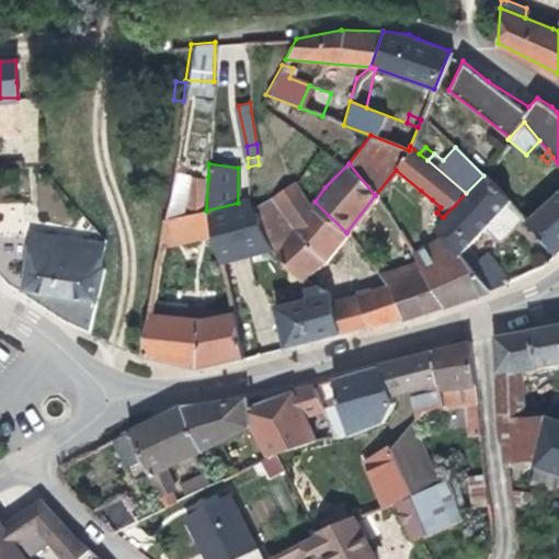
[(483,175),(466,193),(443,217),(433,228),(441,236),(451,248),(470,270),(487,291),(508,281),(483,252),(476,259),(465,247),(491,219),(509,202),(483,175)]
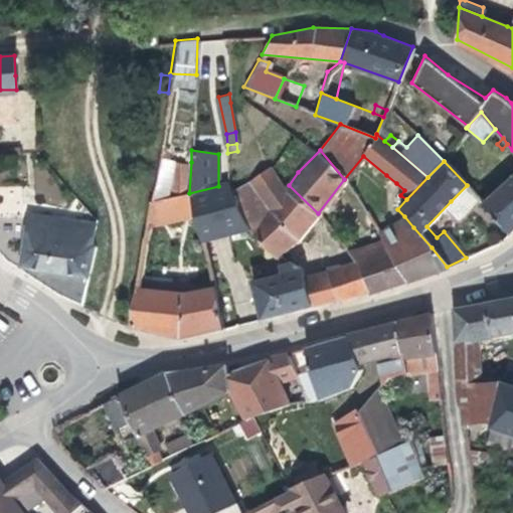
[(189,193),(191,162),(167,162),(166,198),(189,193)]
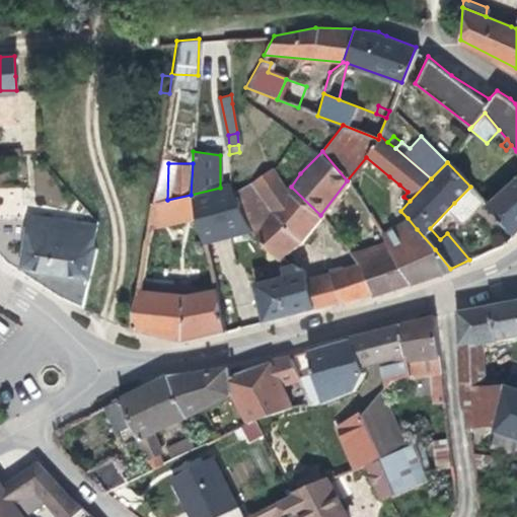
[(320,215),(291,187),(274,169),(251,185),(250,183),(234,194),(248,229),(278,259),(299,240),(320,215)]
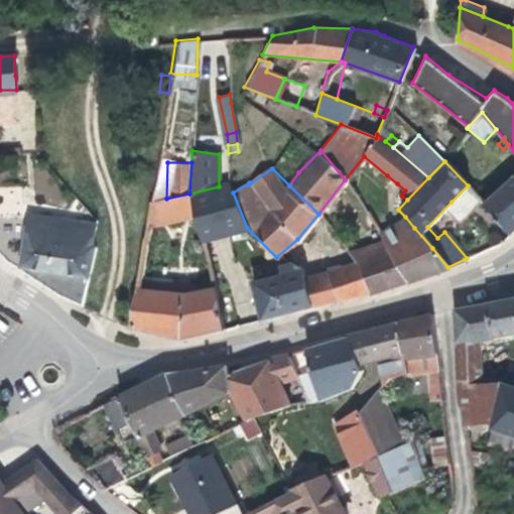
[(510,234),(513,230),(513,172),(482,203),(510,234)]
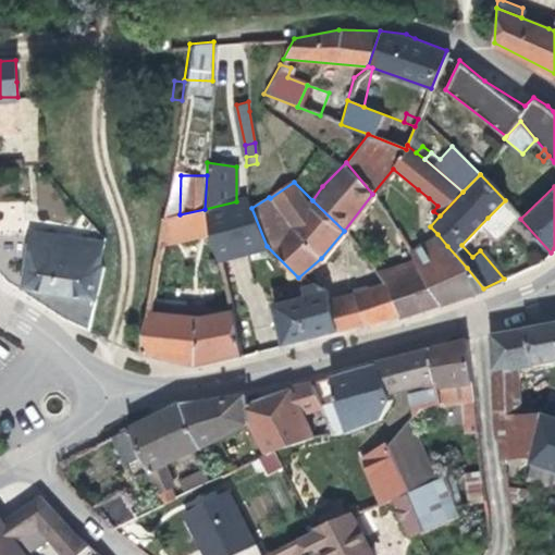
[(429,198),(418,189),(412,196),(423,206),(429,198)]
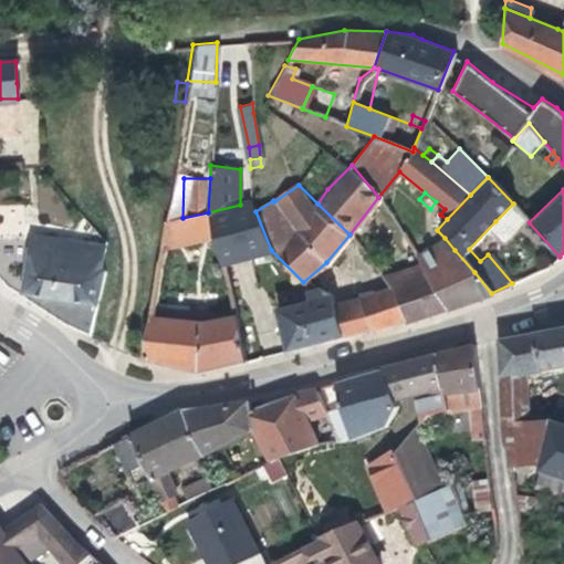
[(23,201),(0,199),(0,231),(21,233),(23,201)]
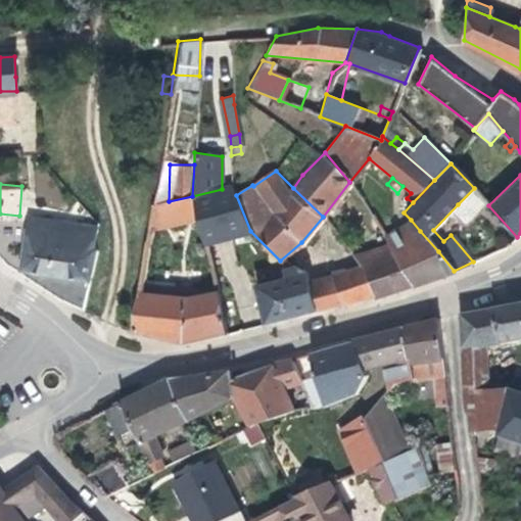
[(233,187),(222,189),(192,196),(197,218),(203,242),(250,231),(236,195),(233,187)]
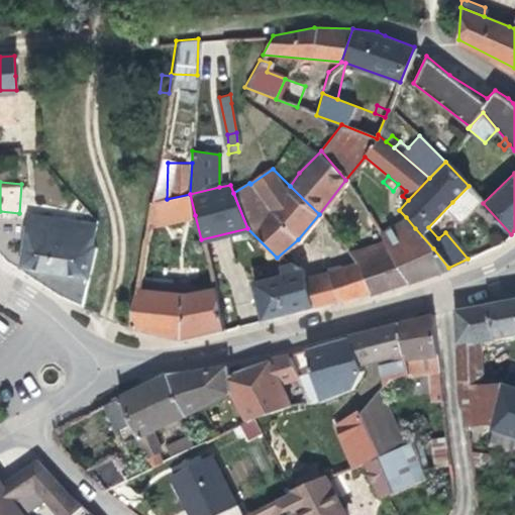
[(477,196),(469,186),(452,202),(460,210),(477,196)]
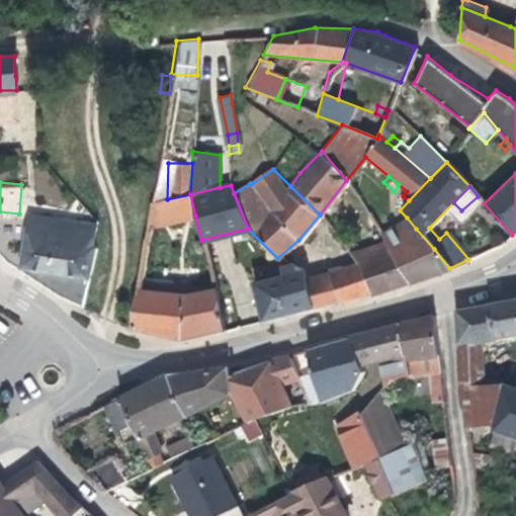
[(167,199),(149,203),(145,226),(195,216),(190,194),(167,199)]
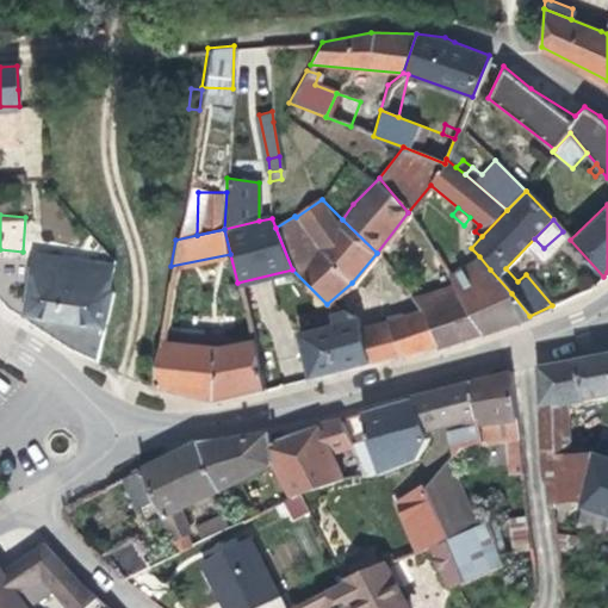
[(106,291),(113,264),(23,252),(0,249),(0,301),(2,305),(67,347),(95,360),(111,292),(106,291)]
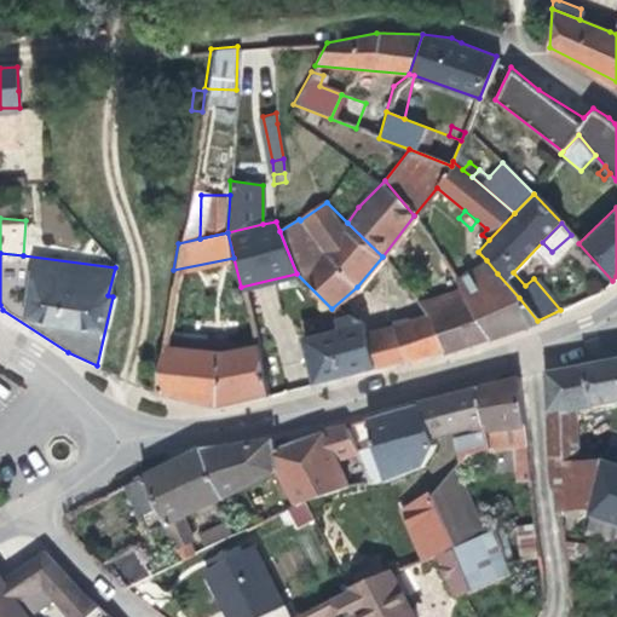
[(450,275),(437,253),(432,257),(442,271),(436,274),(440,281),(450,275)]
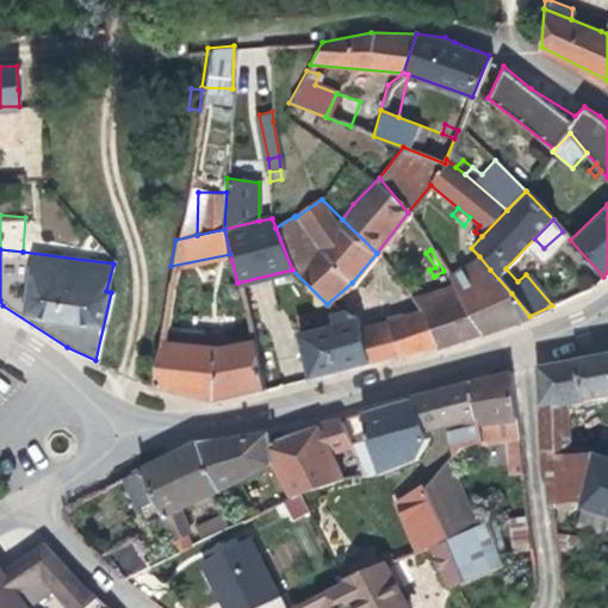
[(435,267),(426,253),(421,255),(429,270),(435,267)]
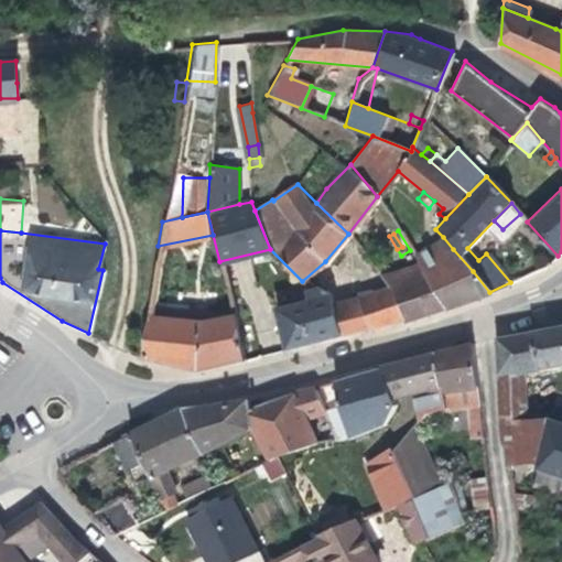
[(412,256),(415,261),(424,274),(444,307),(465,300),(440,258),(453,249),(443,237),(412,256)]
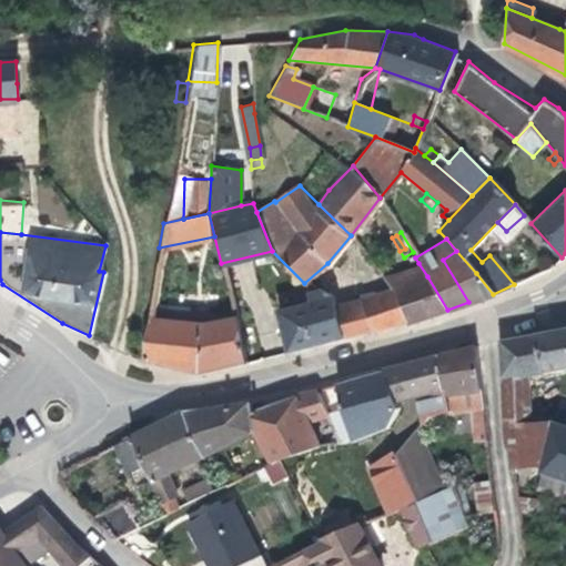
[(443,260),(468,302),(493,294),(476,273),(456,251),(443,260)]
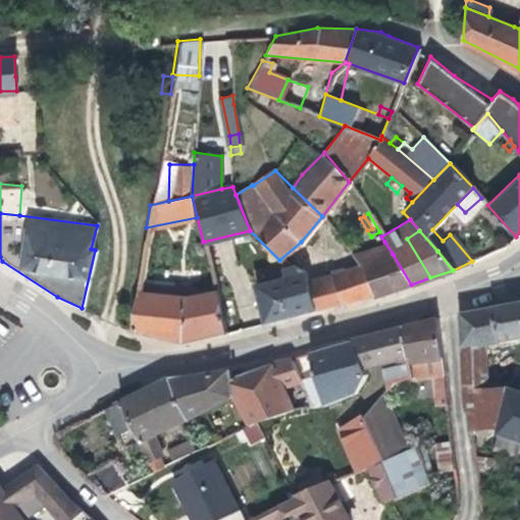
[(384,242),(350,253),(358,265),(393,254),(384,242)]
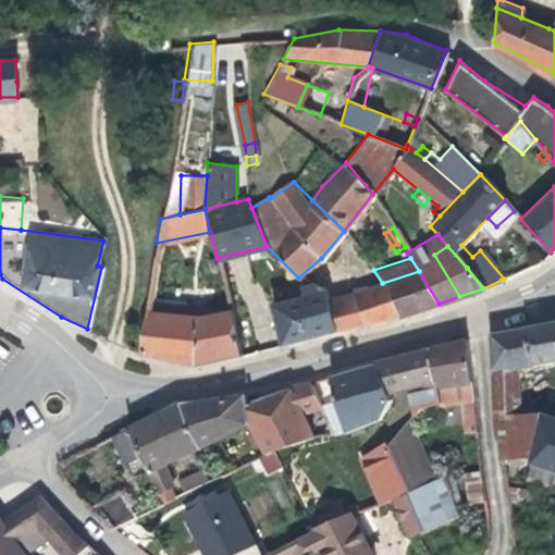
[(395,313),(382,283),(370,288),(357,270),(340,283),(348,295),(328,299),(336,331),(395,313)]
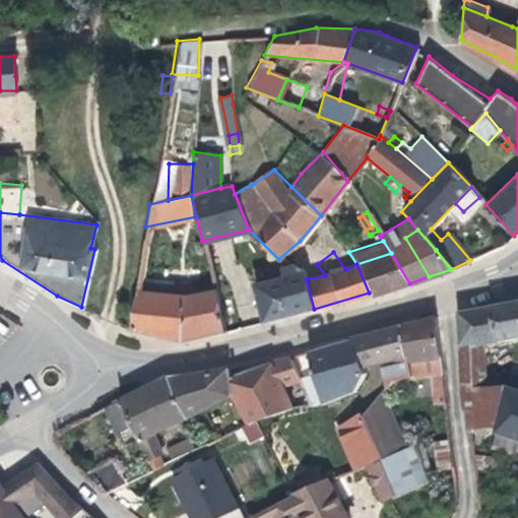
[(391,253),(357,264),(369,293),(371,297),(409,283),(391,253)]
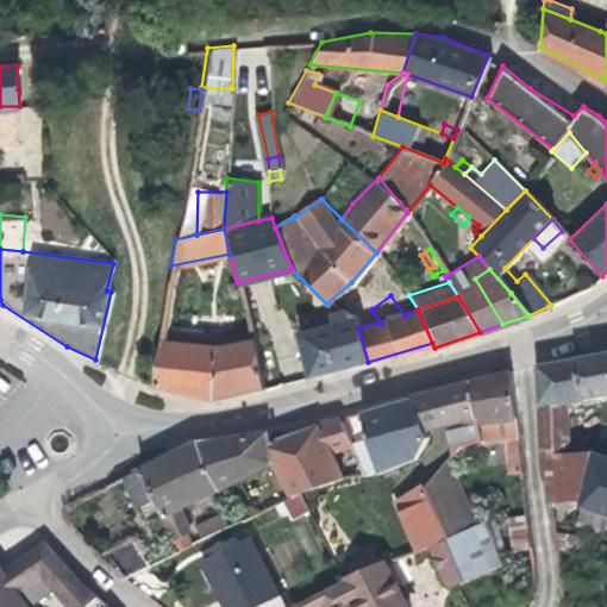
[(345,310),(331,313),(332,325),(296,332),(308,379),(368,362),(358,327),(356,317),(345,310)]
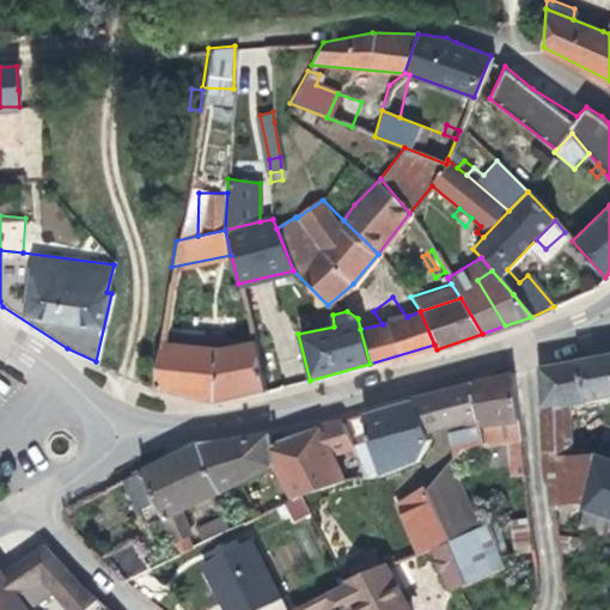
[(193,333),(191,347),(219,348),(219,364),(256,358),(251,334),(193,333)]
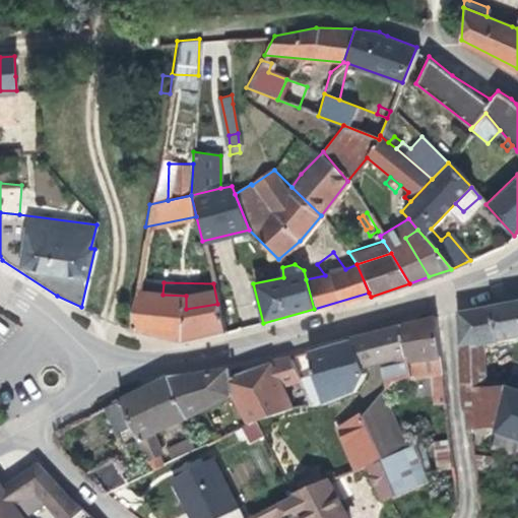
[(135,294),(129,330),(182,340),(223,333),(217,304),(186,309),(186,296),(163,295),(135,294)]
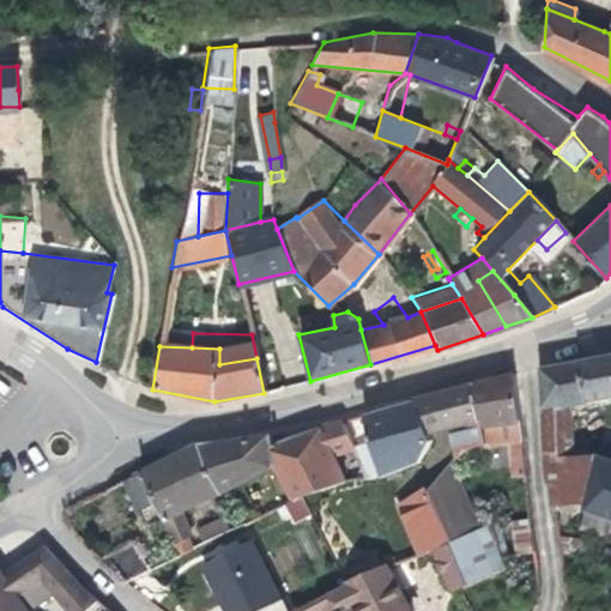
[(610,351),(538,367),(545,476),(551,477),(552,502),(584,502),(584,508),(610,516),(610,457),(599,454),(573,454),(569,406),(610,397),(610,351)]
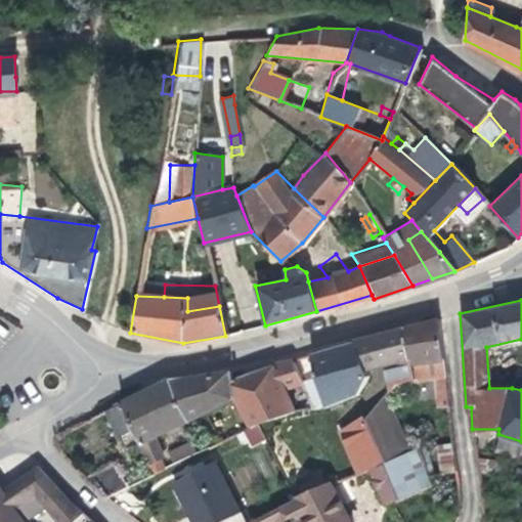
[(436,319),(400,329),(412,381),(433,375),(436,401),(447,401),(436,319)]
